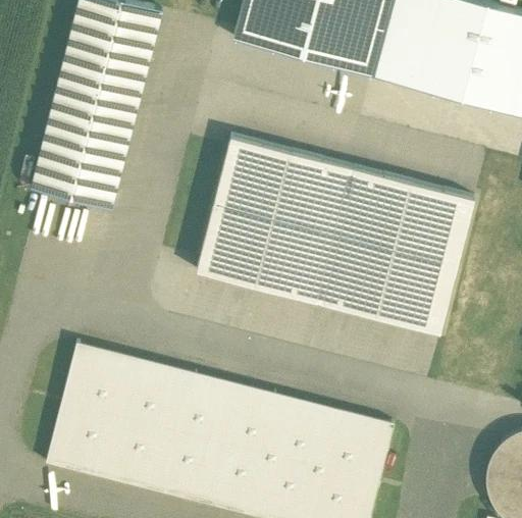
[(119,0),(79,0),(31,189),(41,192),(111,209),(161,10),(119,0)]
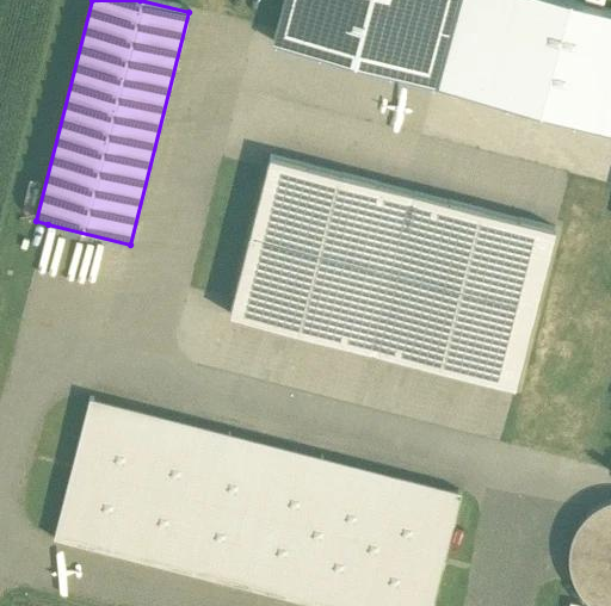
[(283,0),(275,35),(271,47),(436,90),(610,135),(610,16),(551,0),(283,0)]
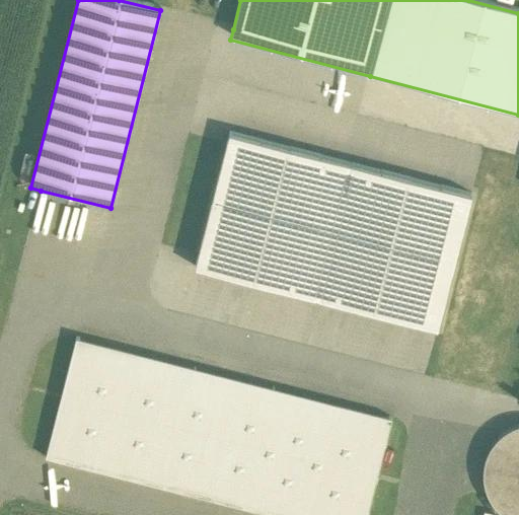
[(470,199),(227,137),(225,148),(197,258),(194,271),(437,333),(470,199)]
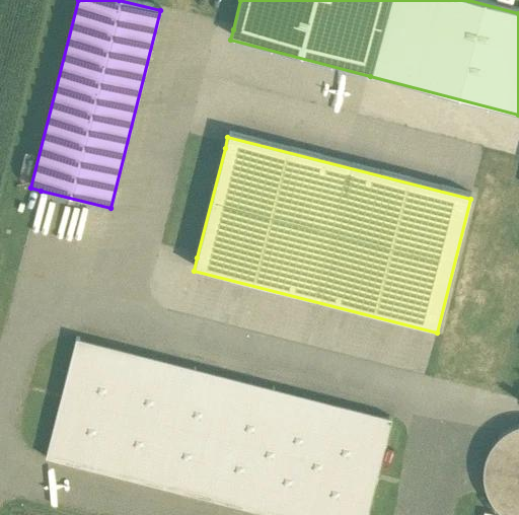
[(391,422),(76,341),(62,398),(60,403),(46,460),(257,514),(367,514),(375,485),(377,479),(391,422)]
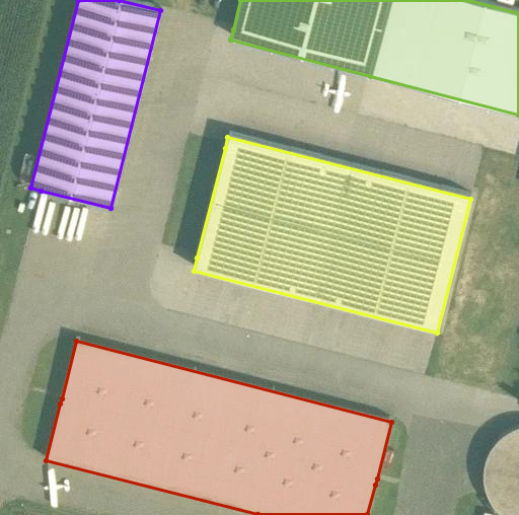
[(518,514),(518,428),(513,430),(497,442),(486,458),(483,477),(487,497),(498,513),(500,514),(518,514)]
